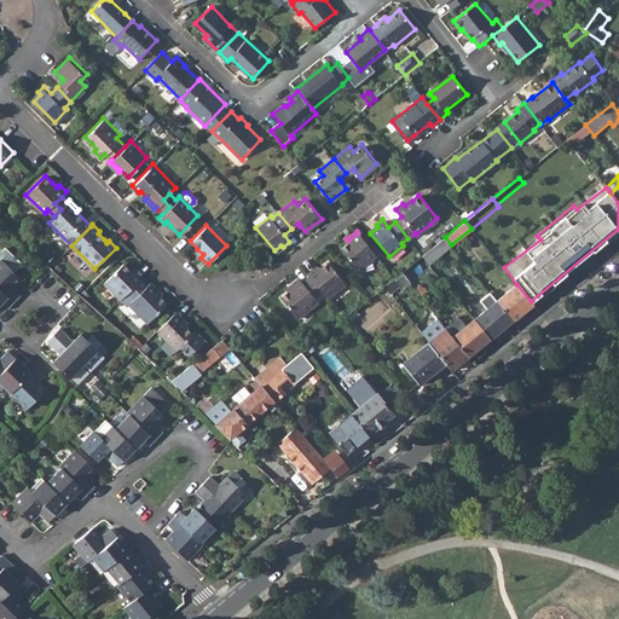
[(375,254),(358,233),(348,241),(340,248),(356,270),(375,254)]
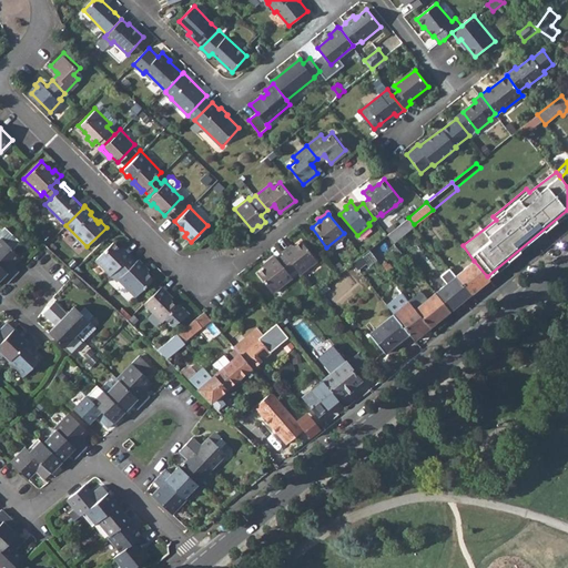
[(389,235),(395,242),(412,227),(406,221),(389,235)]
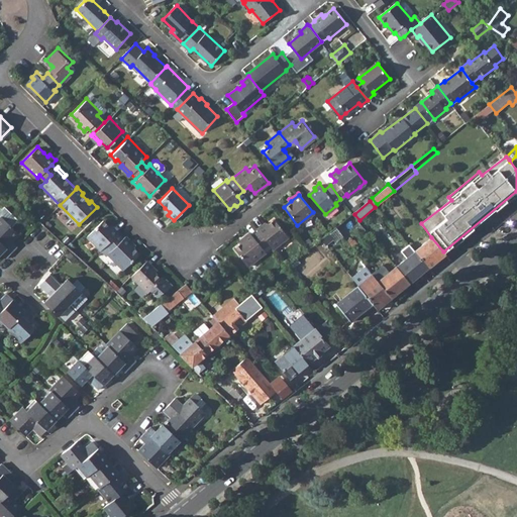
[(0,240),(11,252),(18,245),(12,240),(19,233),(2,216),(0,217),(0,240)]
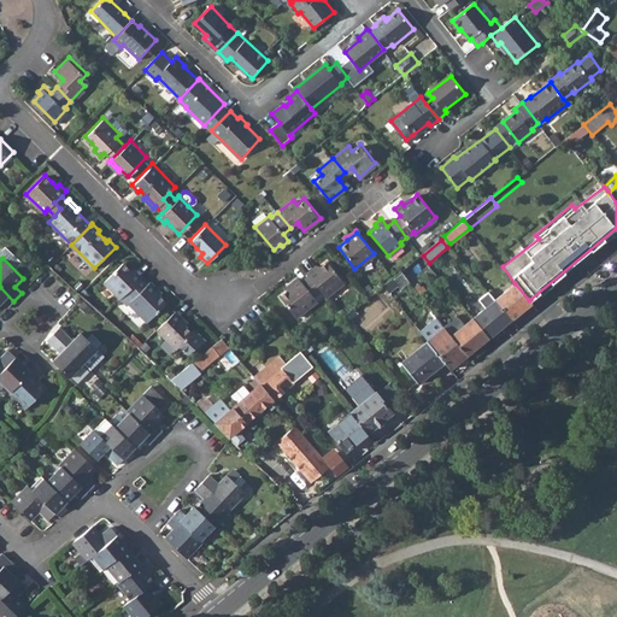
[(325,260),(318,266),(307,275),(319,291),(324,297),(342,282),(325,260)]
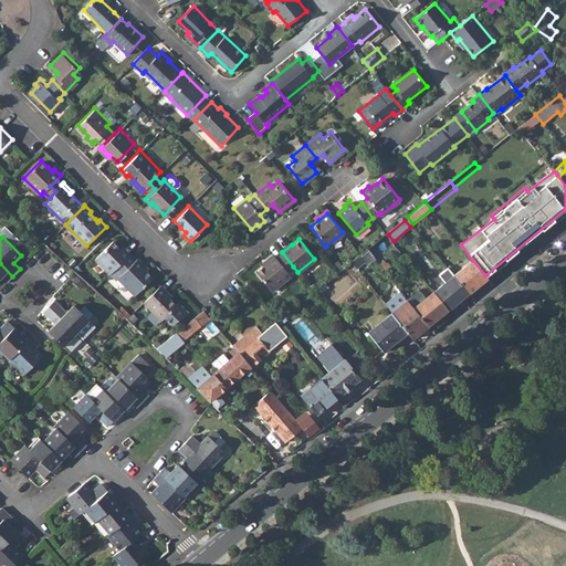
[(115,269),(127,257),(118,248),(111,241),(94,259),(109,274),(115,269)]
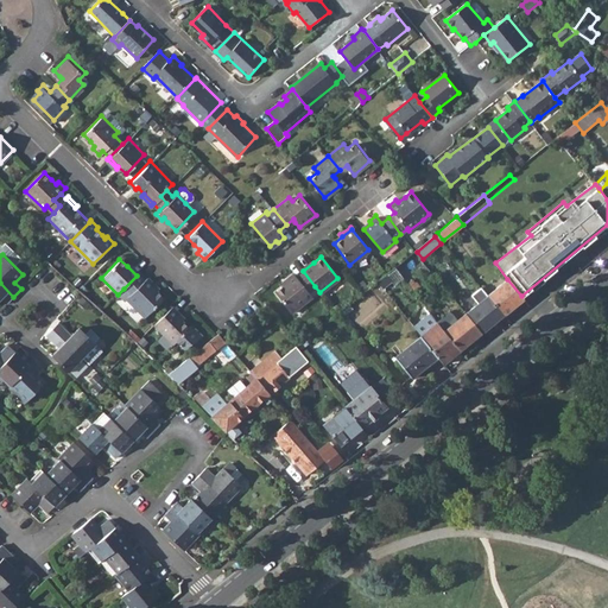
[(302,268),(303,271),(314,263),(311,260),(302,268)]
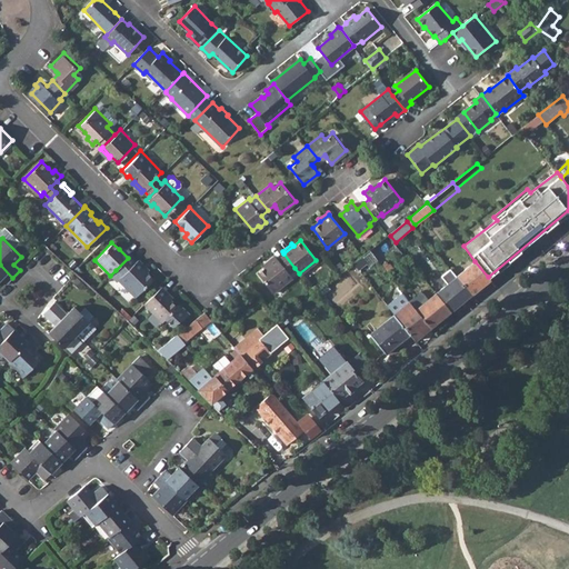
[(121,247),(119,249),(128,258),(130,256),(121,247)]
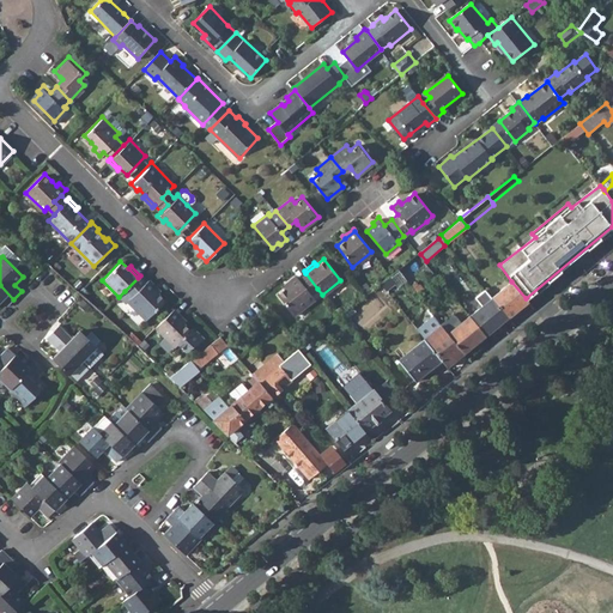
[(381,283),(386,289),(395,283),(398,285),(407,278),(399,267),(381,283)]
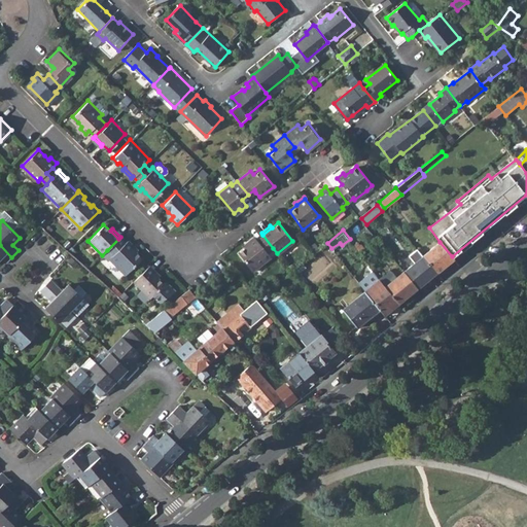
[(253,237),(248,241),(250,243),(245,247),(238,252),(252,271),(270,256),(267,253),(273,248),(262,235),(256,240),(253,237)]
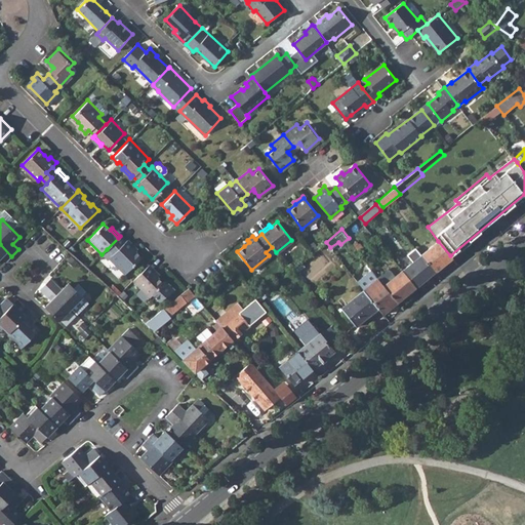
[(118,238),(107,249),(112,254),(108,258),(124,274),(140,257),(134,251),(130,247),(131,245),(126,239),(122,243),(118,238)]
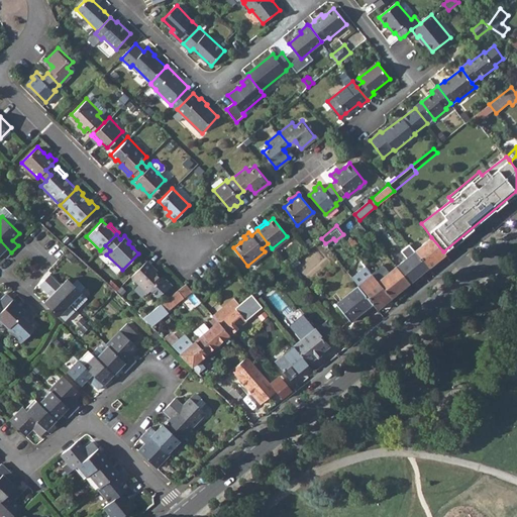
[(415,250),(428,267),(445,253),(443,251),(431,237),(415,250)]
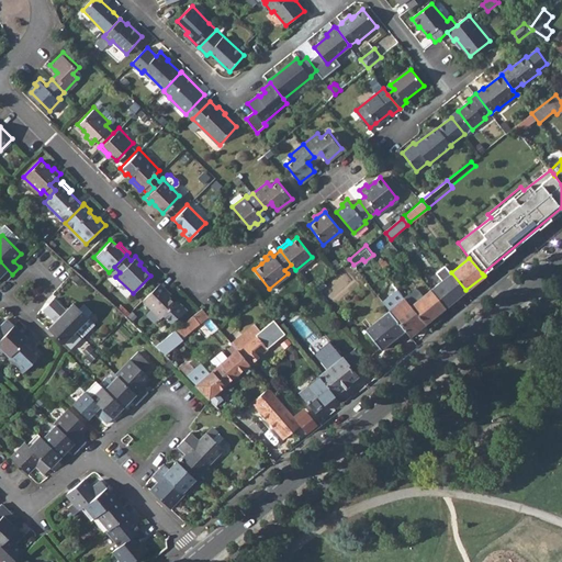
[(0,261),(0,277),(2,276),(7,280),(12,274),(0,261)]
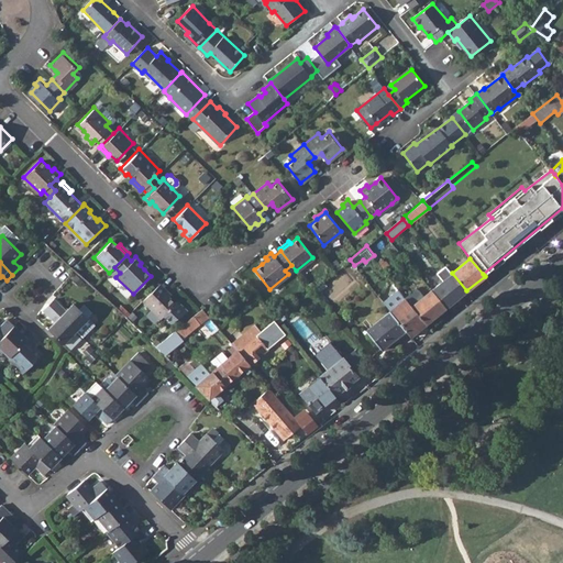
[(431,289),(446,308),(466,291),(466,290),(452,273),(431,289)]
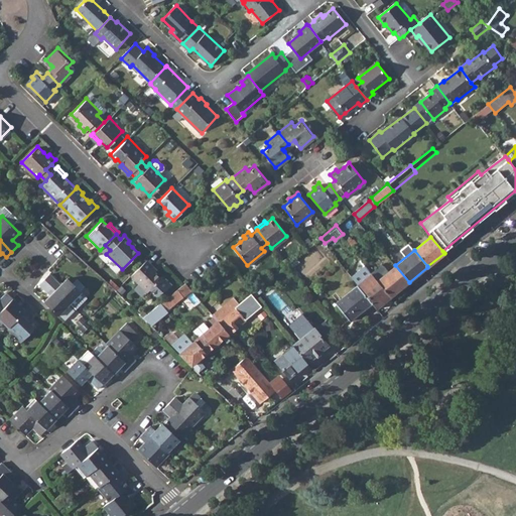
[(149,269),(151,267),(145,261),(130,276),(146,293),(149,290),(156,296),(170,285),(161,277),(159,279),(153,273),(149,269)]
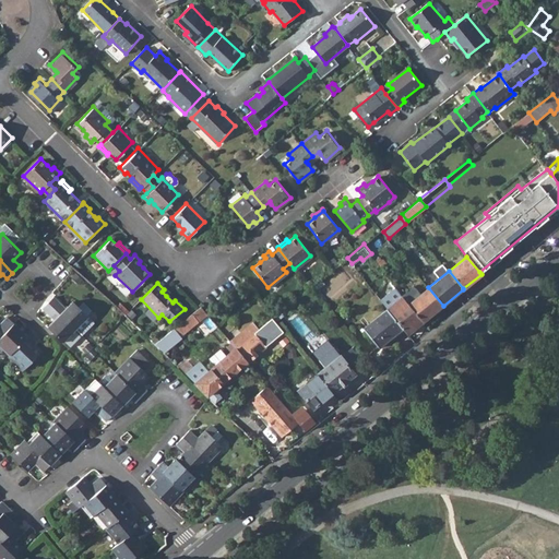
[(409,302),(424,321),(443,306),(428,287),(421,294),(415,286),(403,295),(409,302)]
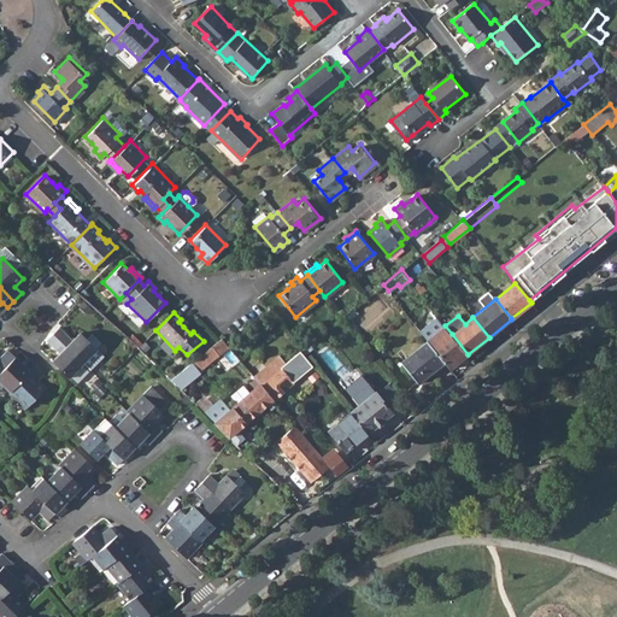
[(97,348),(98,347),(86,336),(80,331),(72,339),(59,325),(53,333),(83,362),(97,348)]
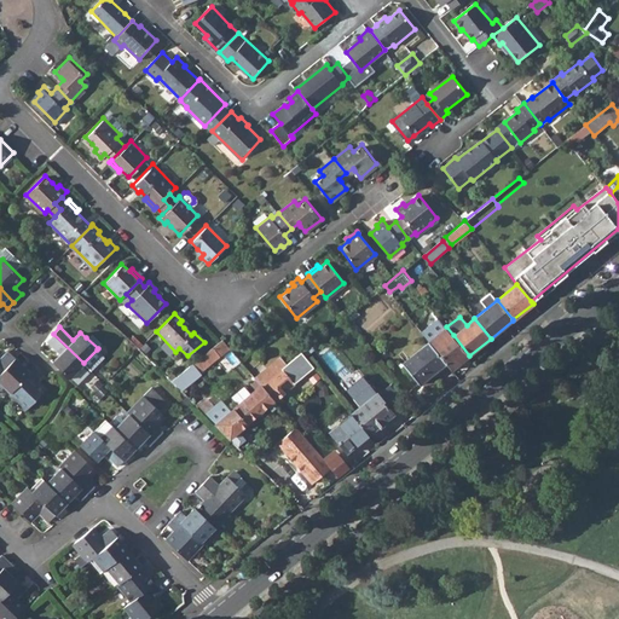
[(446,362),(452,369),(469,356),(453,335),(446,327),(429,340),(429,341),(446,362)]
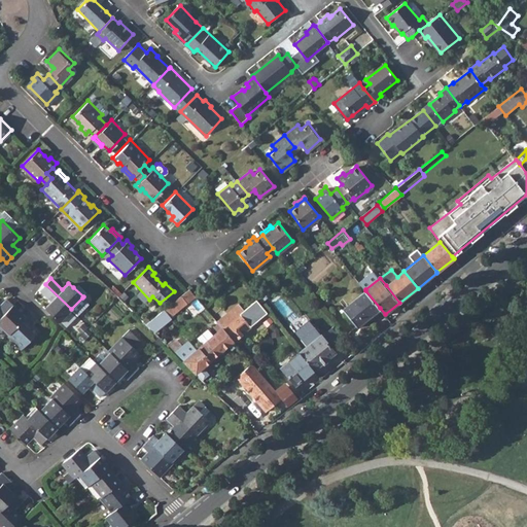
[(77,283),(73,287),(83,296),(88,292),(77,283)]
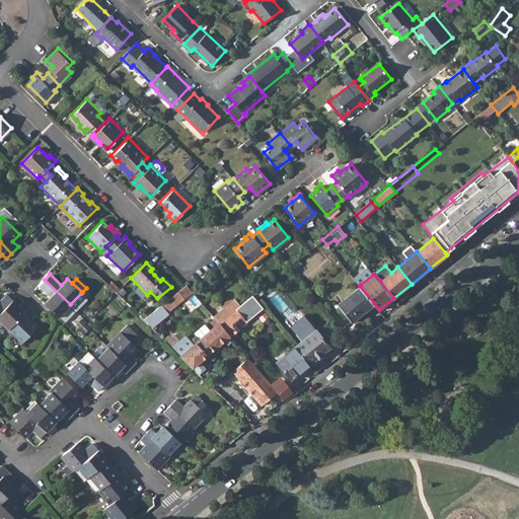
[(45,303),(59,316),(70,304),(45,280),(40,285),(51,296),(45,303)]
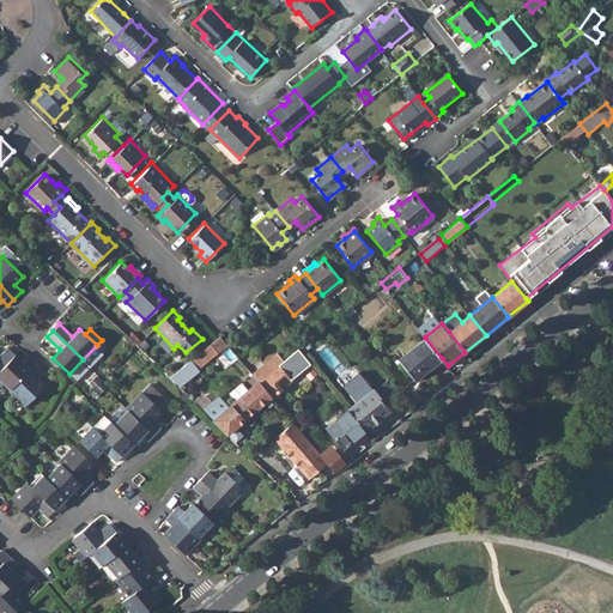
[(200,369),(229,345),(222,335),(192,360),(200,369)]
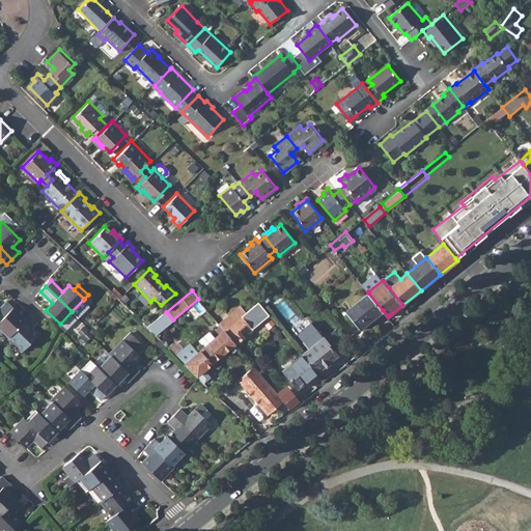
[(345,311),(361,329),(383,310),(368,292),(345,311)]
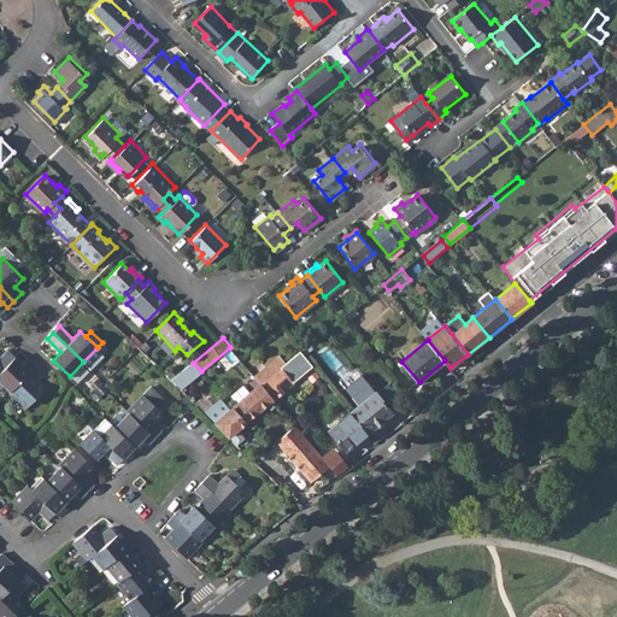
[(0,371),(16,356),(9,348),(0,357),(0,371)]
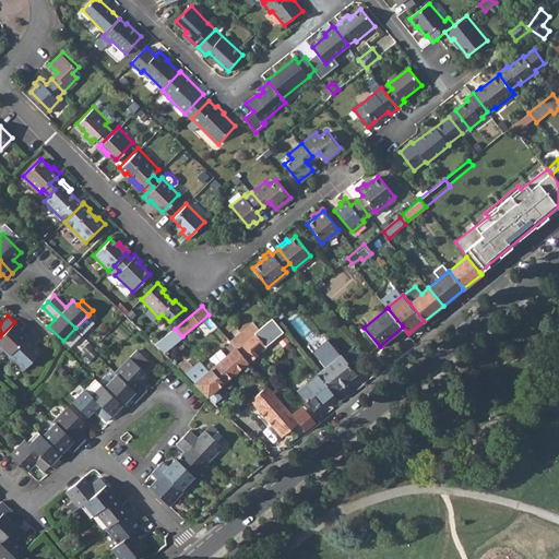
[(75,328),(82,334),(94,321),(87,316),(75,328)]
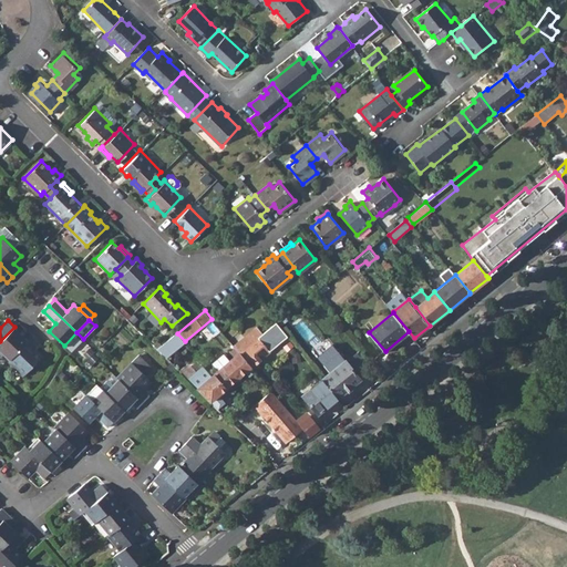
[(14,327),(0,341),(0,356),(4,352),(10,359),(33,336),(27,329),(22,334),(14,327)]
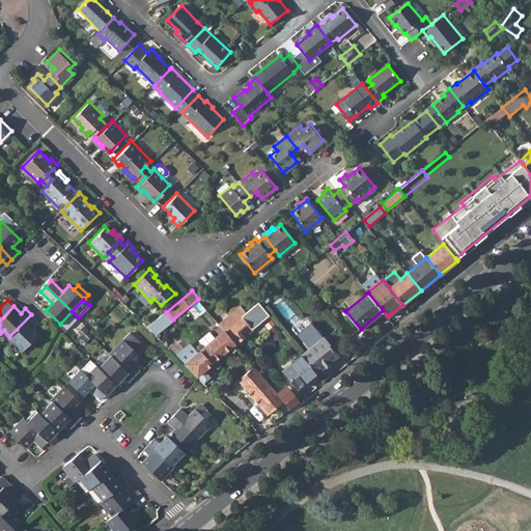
[(220,324),(225,329),(245,313),(240,307),(220,324)]
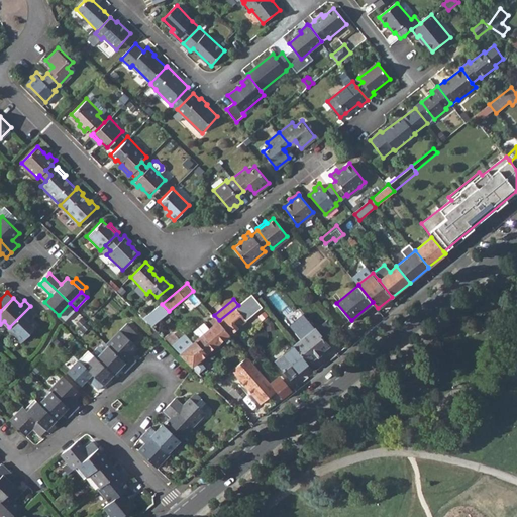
[(219,320),(229,333),(233,330),(245,320),(239,313),(246,307),(242,302),(238,305),(219,320)]
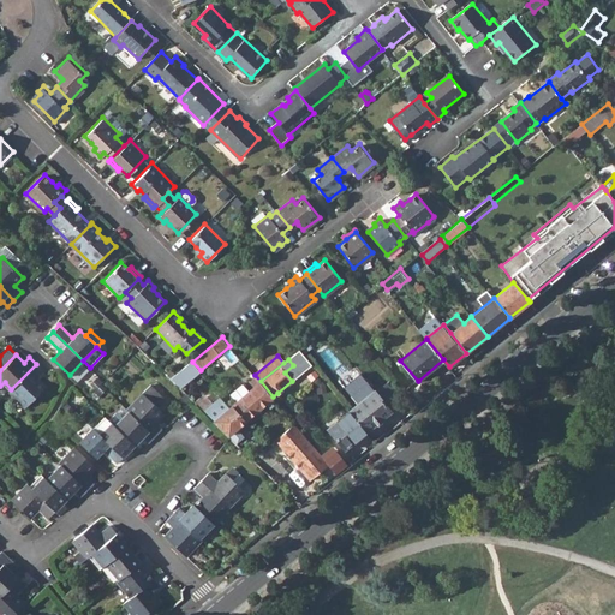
[(10,392),(25,406),(46,386),(37,377),(43,371),(36,364),(11,389),(10,392)]
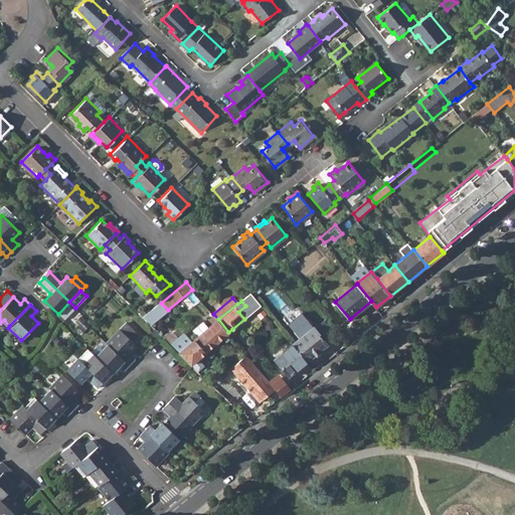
[(218,319),(188,344),(179,352),(190,363),(228,332),(218,319)]
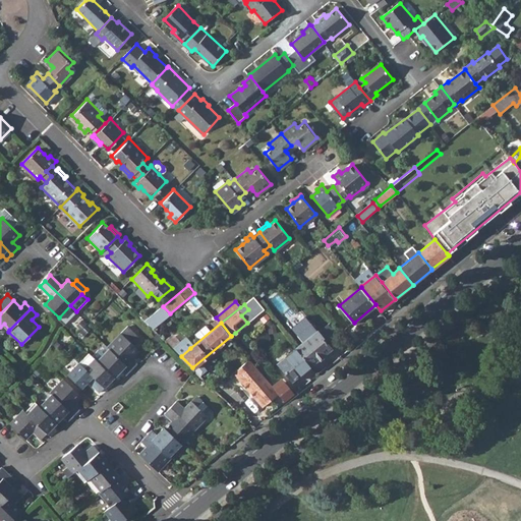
[(109,348),(131,368),(137,361),(132,357),(139,349),(134,345),(141,337),(128,325),(107,346),(109,348)]
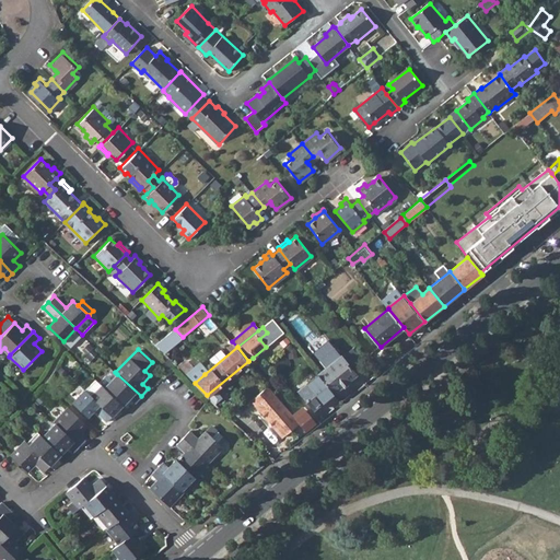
[(318,374),(334,394),(357,375),(340,356),(318,374)]
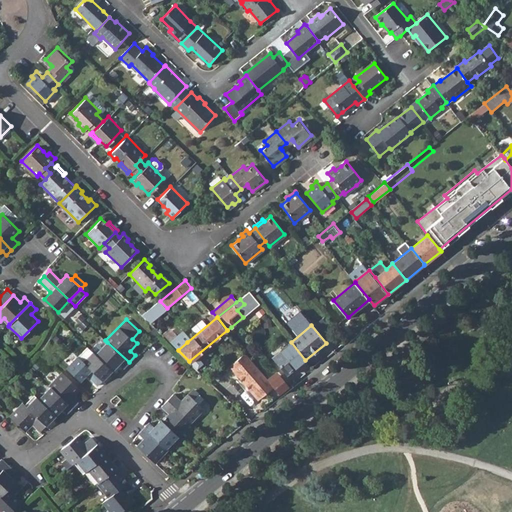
[(95,354),(112,370),(120,363),(124,367),(129,362),(107,342),(95,354)]
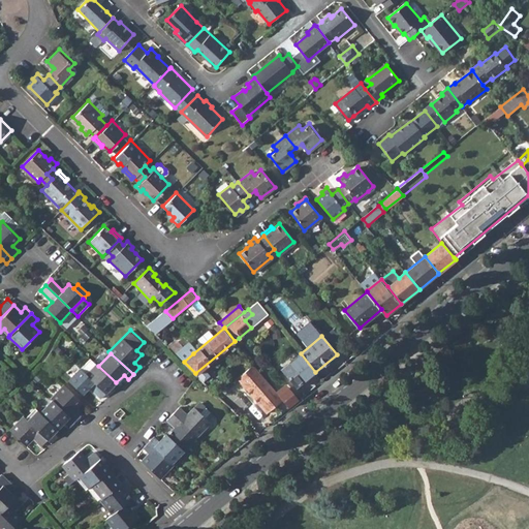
[(283,370),(297,386),(315,372),(301,353),(293,359),(294,361),(283,370)]
